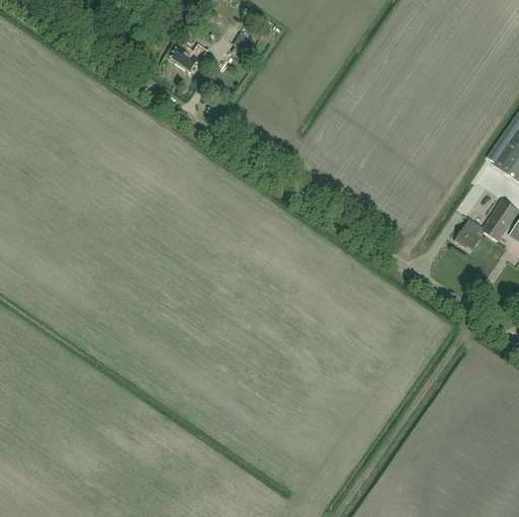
[(200,17),(205,10),(200,8),(196,14),(200,17)]
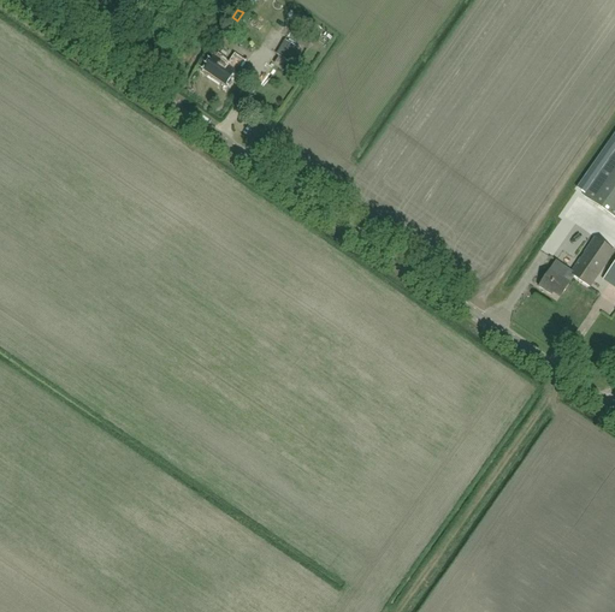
[(237,70),(246,59),(234,51),(226,61),(213,53),(203,67),(224,83),(235,67),(237,70)]
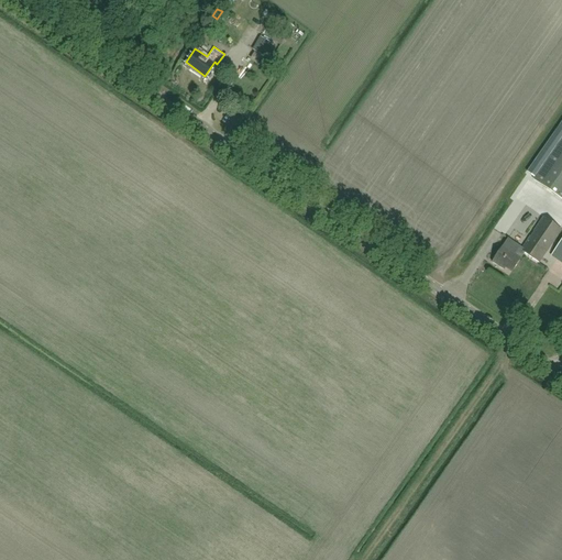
[(561,135),(532,177),(561,197),(561,135)]
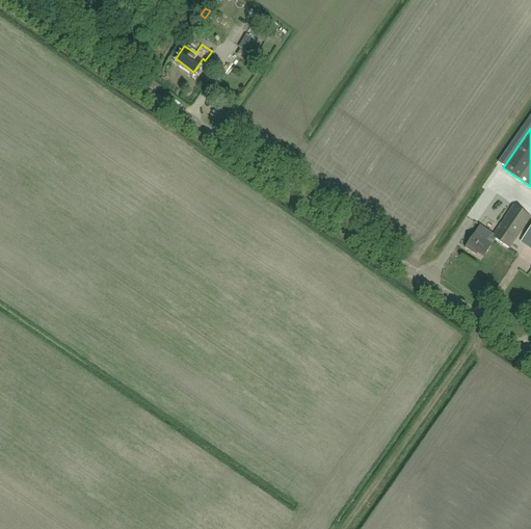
[(492,234),(495,236),(509,245),(530,215),(512,203),(493,232),(492,234)]
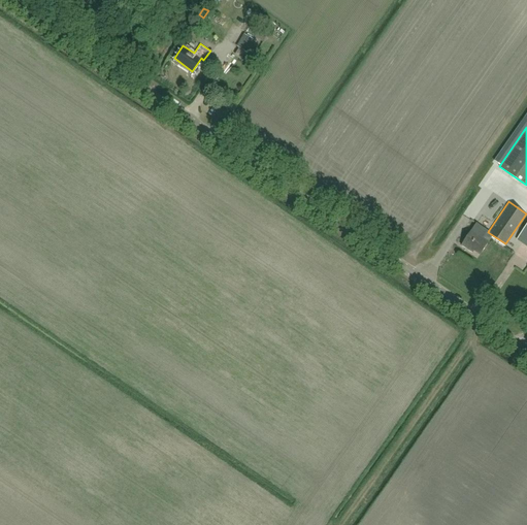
[(489,230),(484,227),(475,221),(461,243),(472,251),(473,249),(480,253),(487,241),(487,240),(491,234),(488,232),(489,230)]
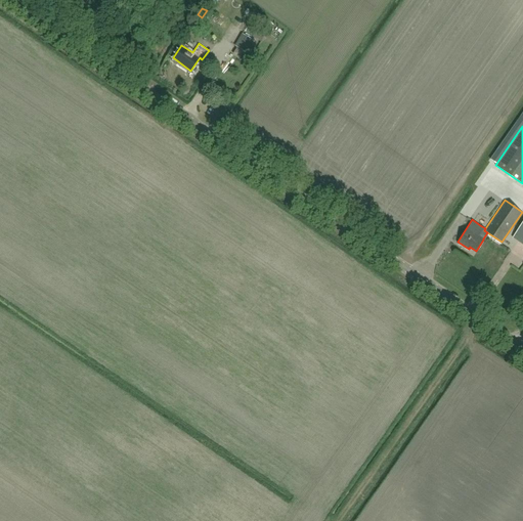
[(512,236),(522,243),(522,220),(521,220),(512,236)]
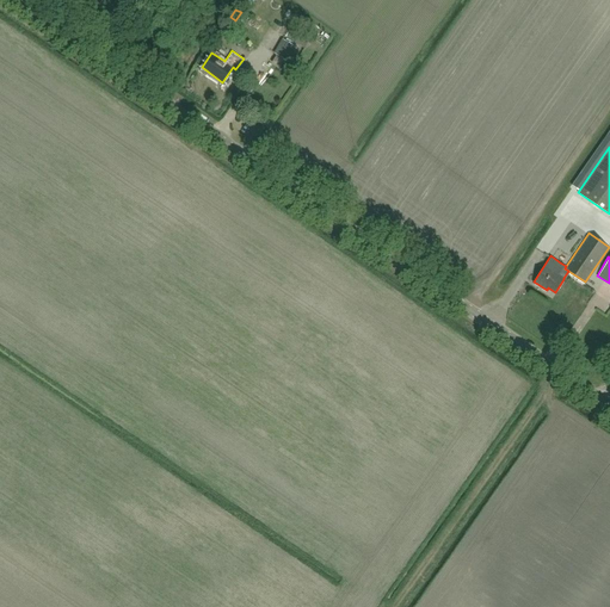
All buildings are outlined.
